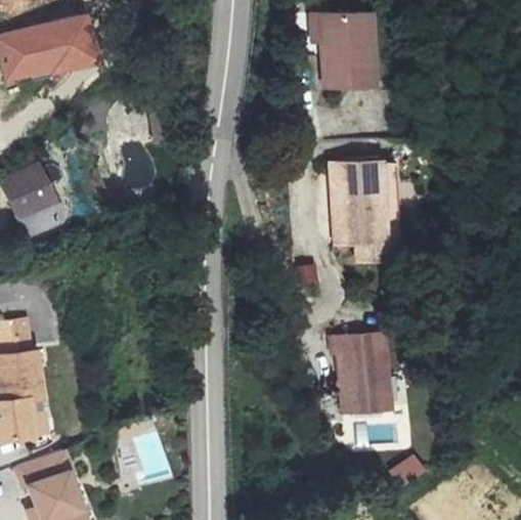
[(90,11),(0,34),(0,57),(5,83),(101,61),(90,11)]
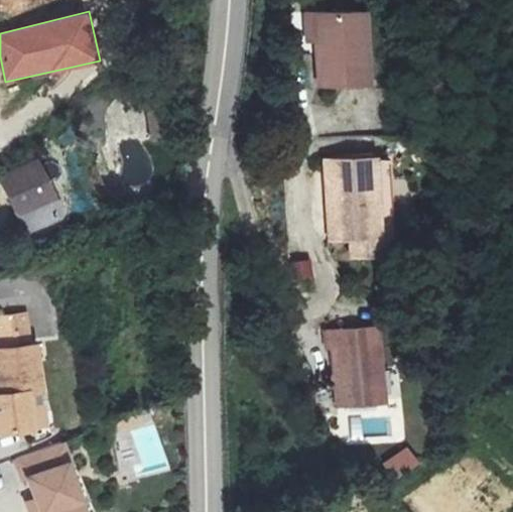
[(356,18),(308,24),(311,46),(319,98),(365,92),(356,18)]
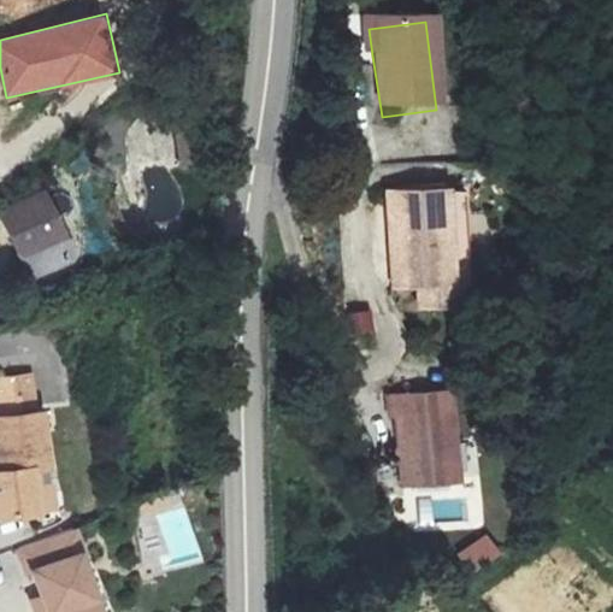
[(372,56),(369,29),(352,31),(357,59),(372,56)]
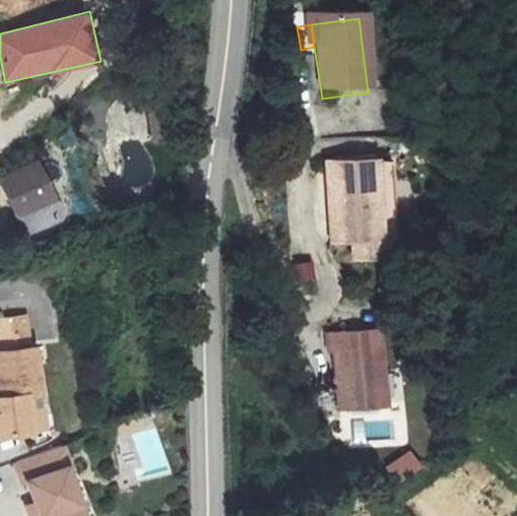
[(389,244),(383,158),(333,162),(336,213),(345,213),(348,247),(389,244)]
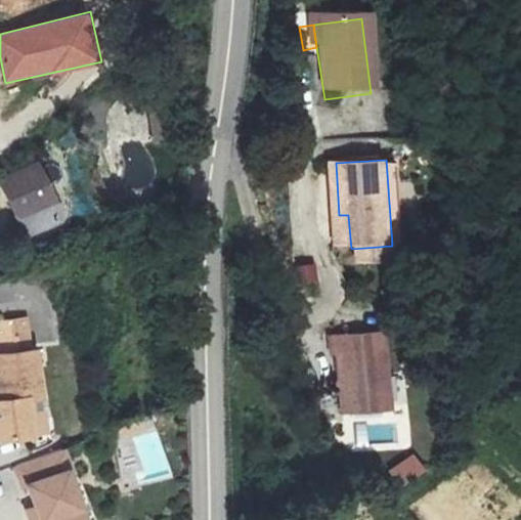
[(41,175),(8,193),(27,226),(52,212),(43,193),(49,189),(41,175)]
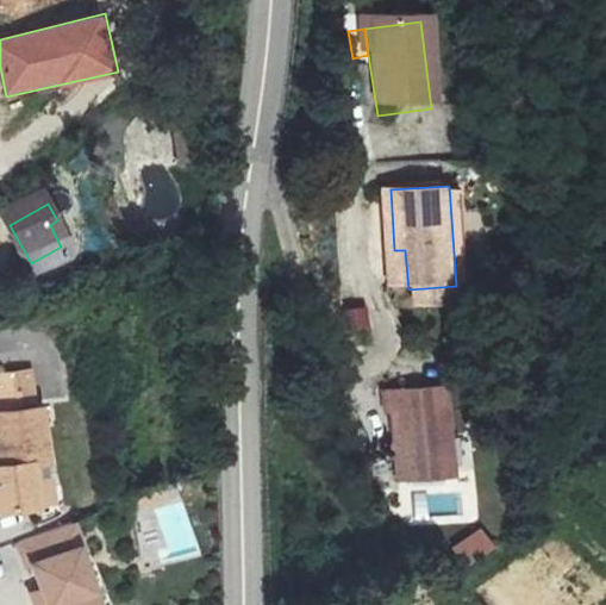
[(22,326),(0,331),(0,369),(17,368),(18,374),(0,376),(0,513),(54,505),(41,406),(57,403),(49,343),(22,326)]
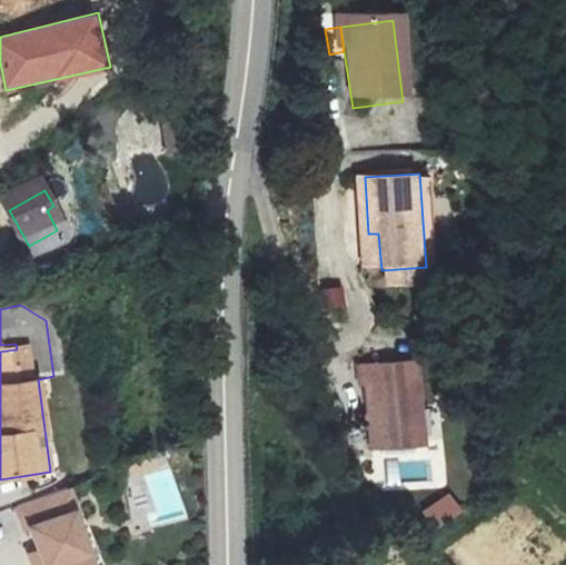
[(418,454),(410,373),(358,378),(359,402),(371,399),(377,459),(418,454)]
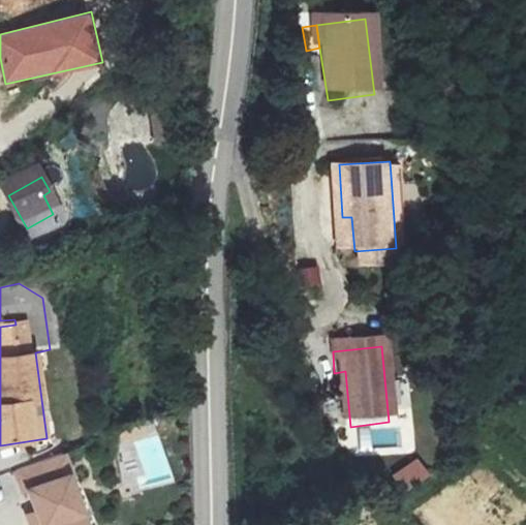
[(175,485),(159,437),(145,442),(138,424),(119,430),(140,496),(175,485)]
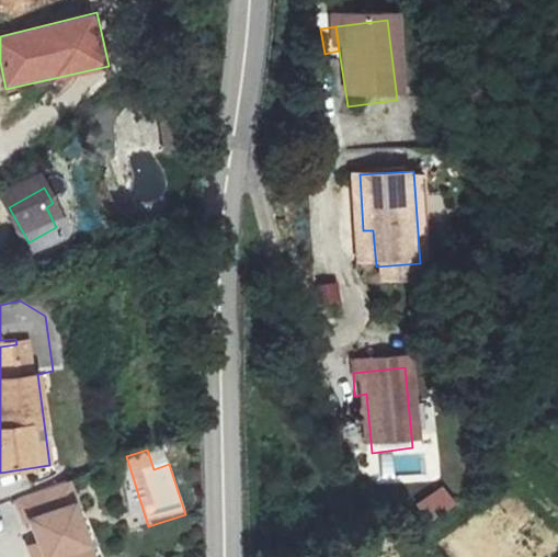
[(57,509),(66,504),(54,474),(4,493),(12,512),(25,508),(33,531),(38,541),(22,547),(25,556),(70,556),(64,535),(67,534),(57,509)]
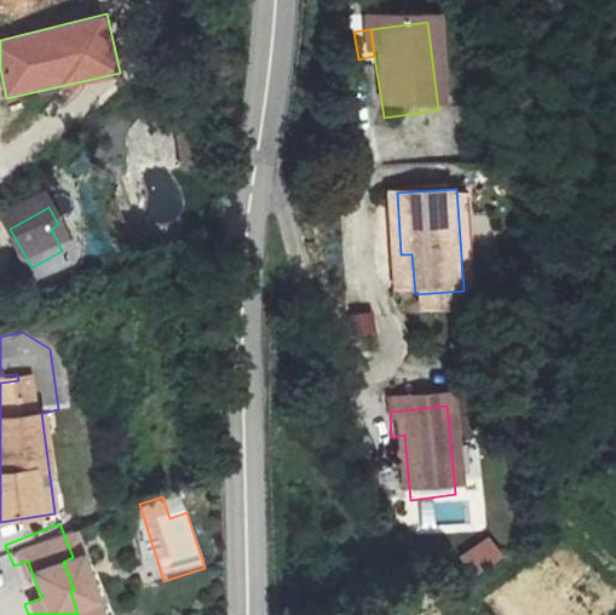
[(489,538),(459,558),(473,579),(504,558),(489,538)]
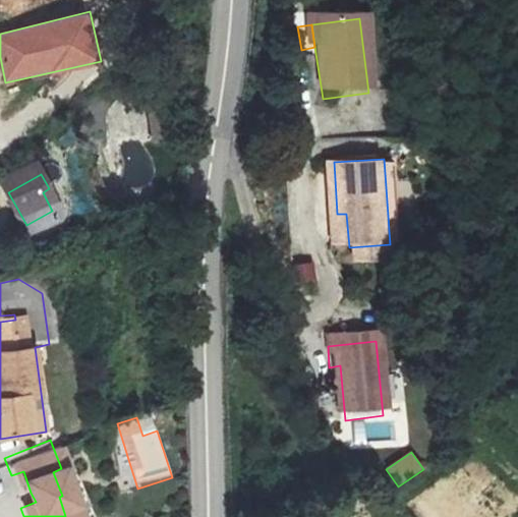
[(59,497),(65,516),(79,516),(61,468),(53,472),(62,496),(59,497)]
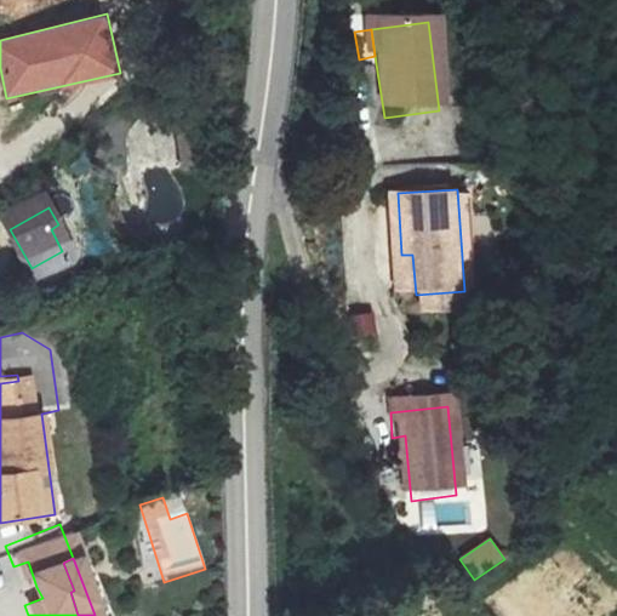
[(43,598),(36,587),(18,594),(24,605),(43,598)]
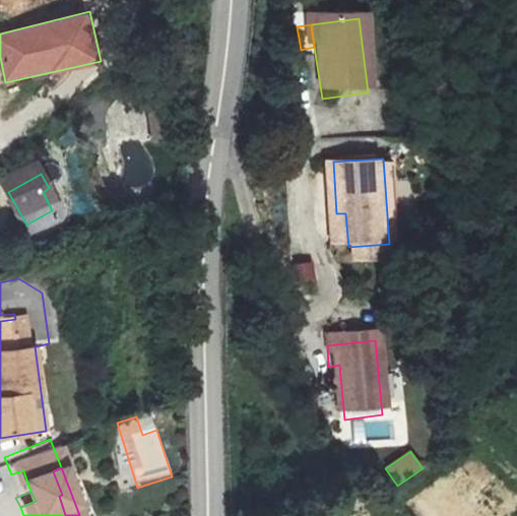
All buildings are outlined.
